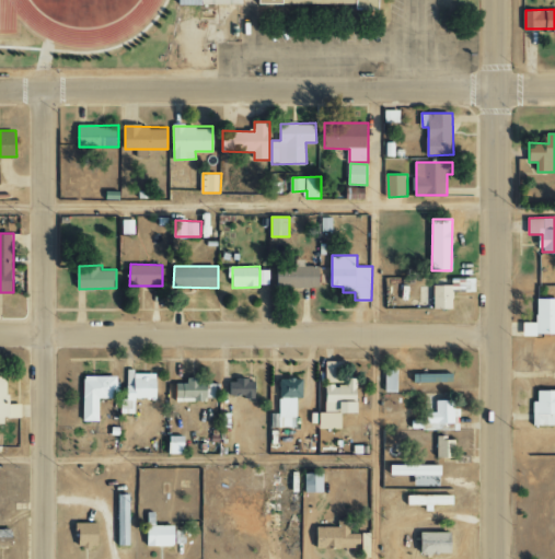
[(322,287),(322,266),(278,267),(279,288),(322,287)]
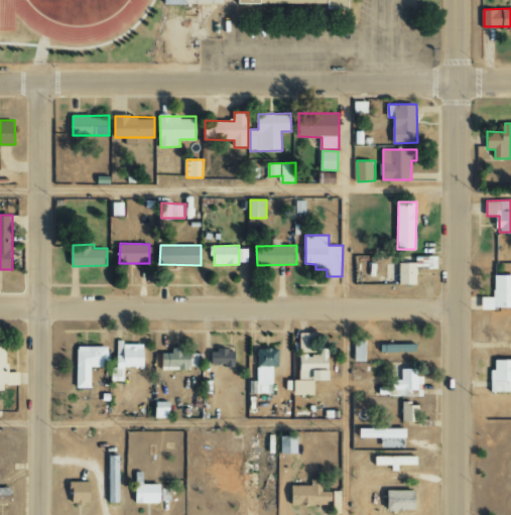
[(241,261),(252,261),(252,249),(241,248),(241,261)]
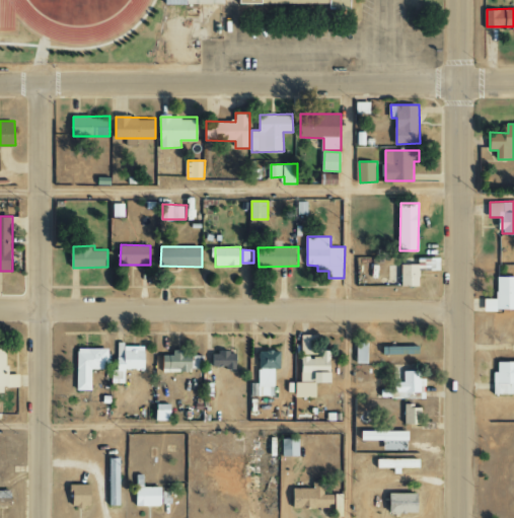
[(420,257),(420,264),(404,264),(404,285),(420,286),(421,269),(441,269),(441,257),(420,257)]
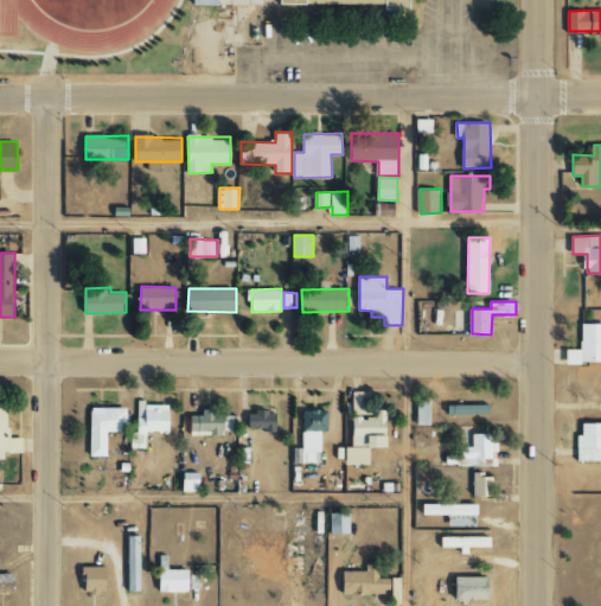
[(471,329),(471,310),(460,310),(460,329),(471,329)]
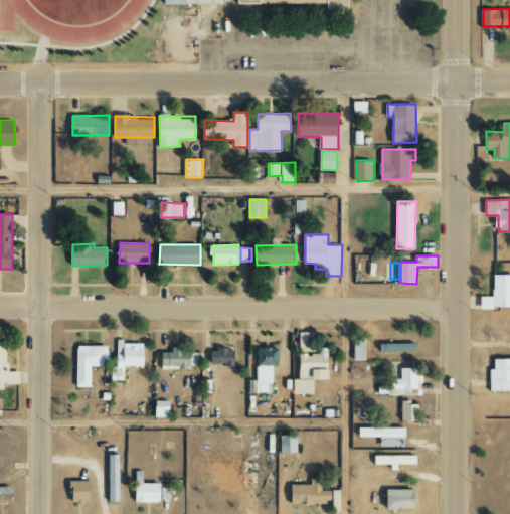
[(509,274),(494,274),(495,296),(481,296),(482,307),(509,307),(509,274)]
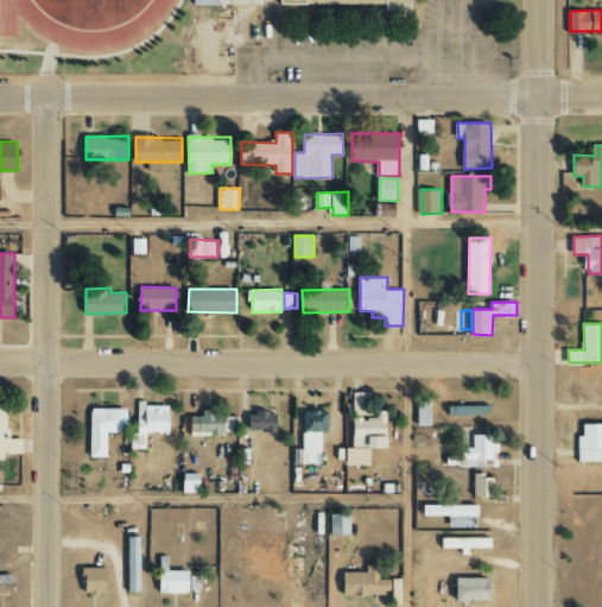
[(432,425),(432,402),(420,402),(420,425),(432,425)]
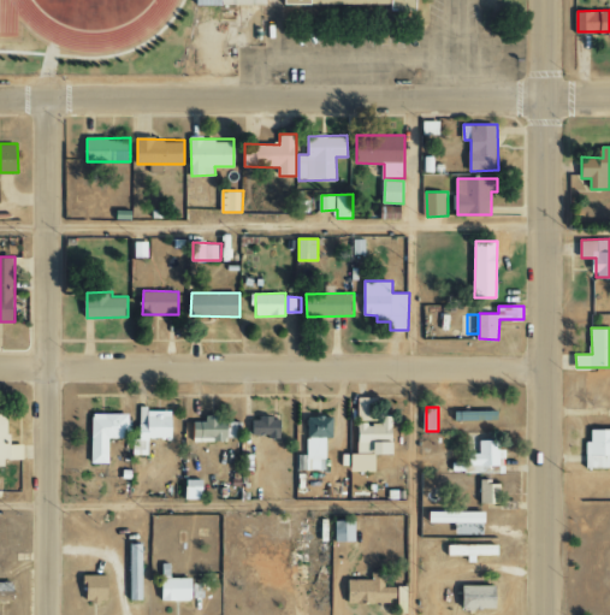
[(135,455),(150,454),(150,439),(172,438),(172,409),(141,409),(141,439),(135,439),(135,455)]
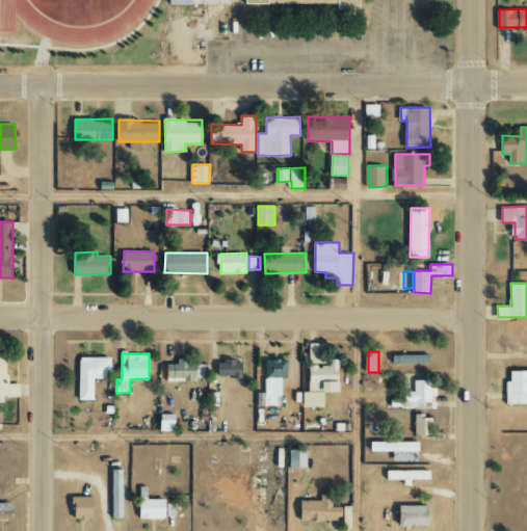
[(0,356),(0,402),(5,402),(5,397),(22,396),(21,383),(8,383),(8,357),(0,356)]
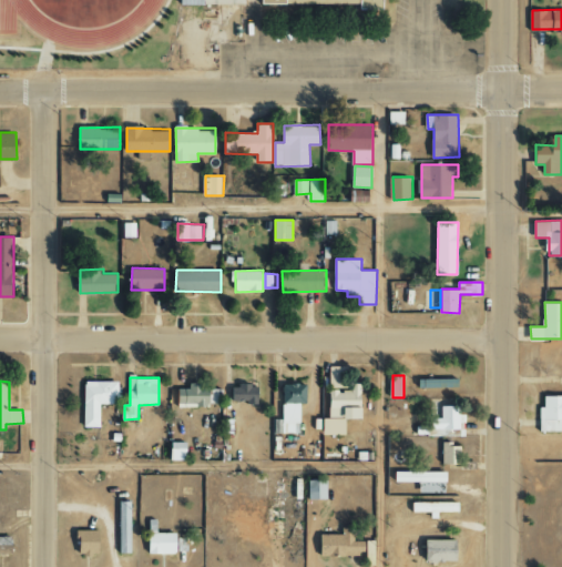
[(85,427),(102,427),(101,404),(120,404),(120,381),(84,381),(85,427)]
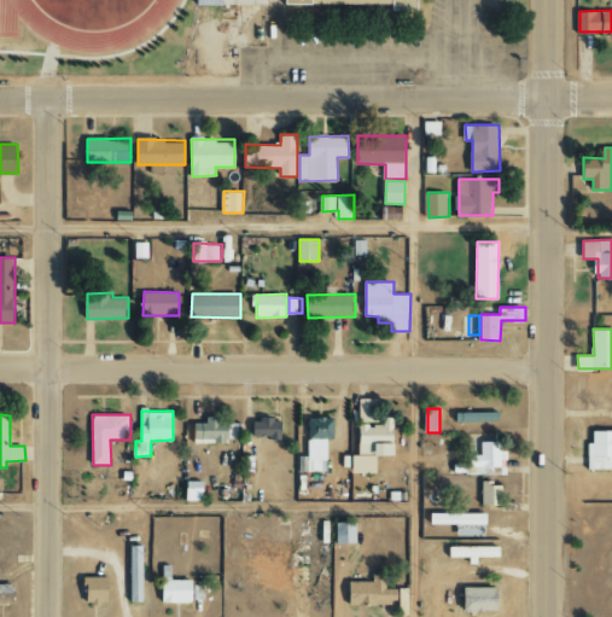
[(309,417),(309,438),(337,440),(338,418),(309,417)]
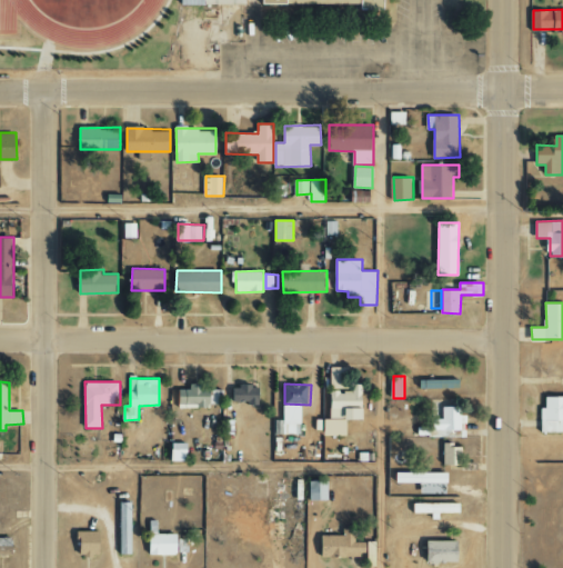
[(224,386),(191,386),(191,388),(179,389),(180,407),(225,406),(224,386)]
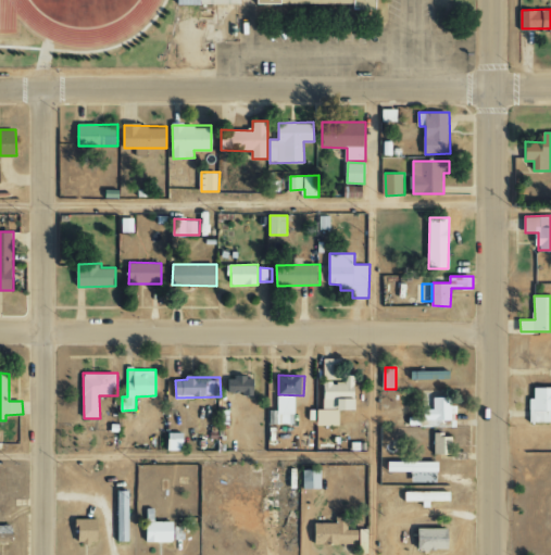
[(257,377),(229,377),(229,393),(257,393),(257,377)]
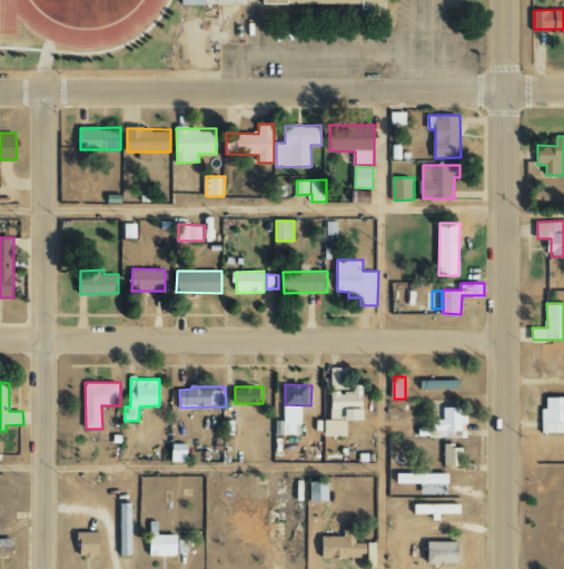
[(543,432),(563,433),(563,396),(547,396),(547,408),(544,408),(543,432)]
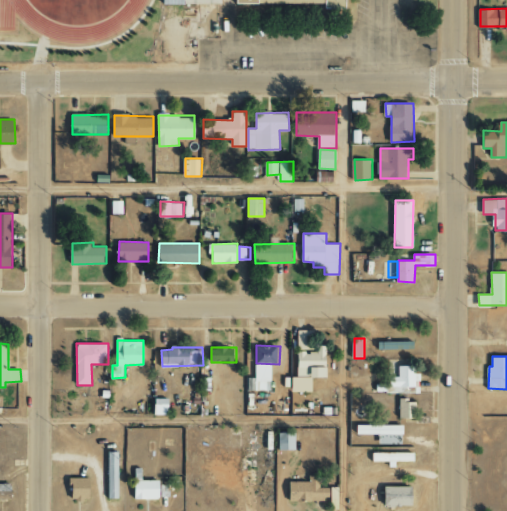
[(417,387),(417,366),(400,366),(400,378),(391,378),(391,387),(417,387)]
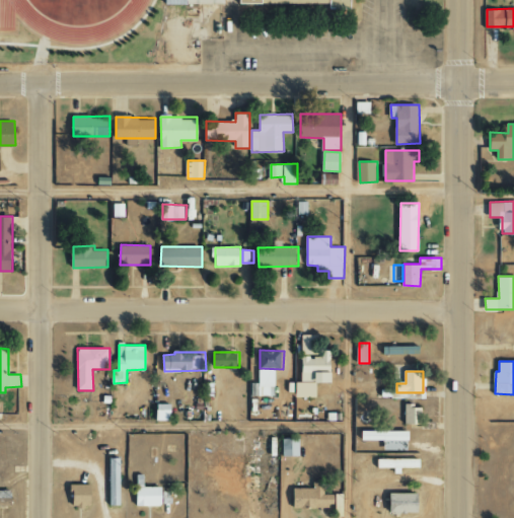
[(275,383),(252,382),(252,395),(275,396),(275,383)]
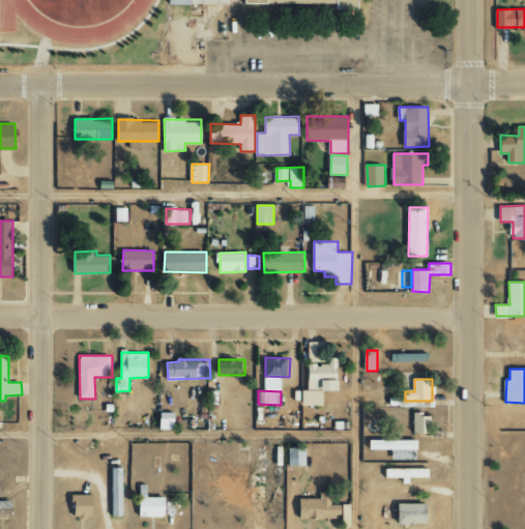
[(174,413),(159,412),(158,429),(174,430),(174,413)]
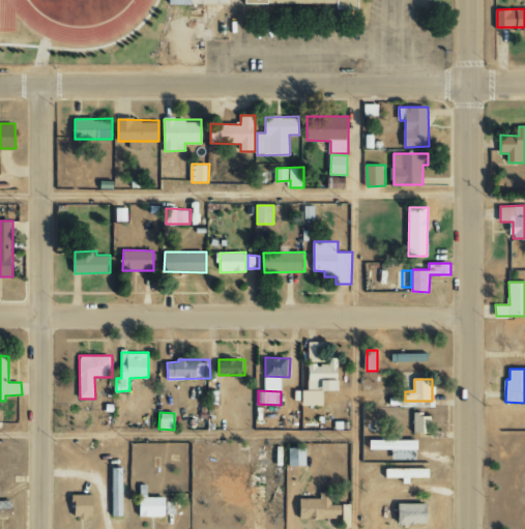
[(415,433),(433,433),(433,413),(415,413),(415,433)]
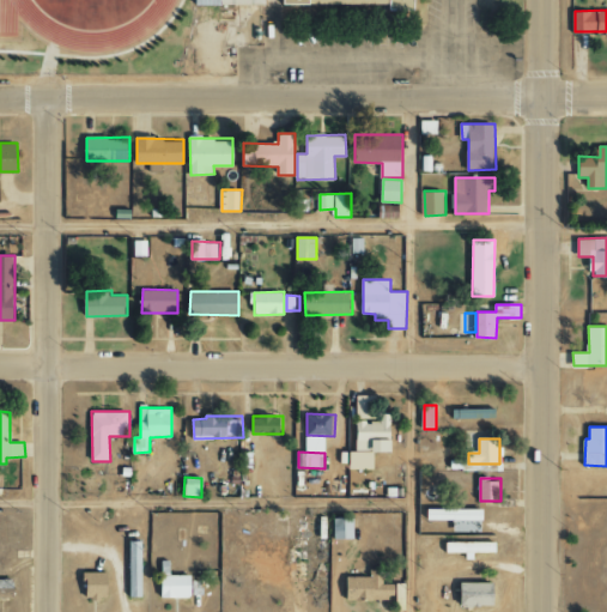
[(334,517),(334,539),(354,539),(354,517),(334,517)]
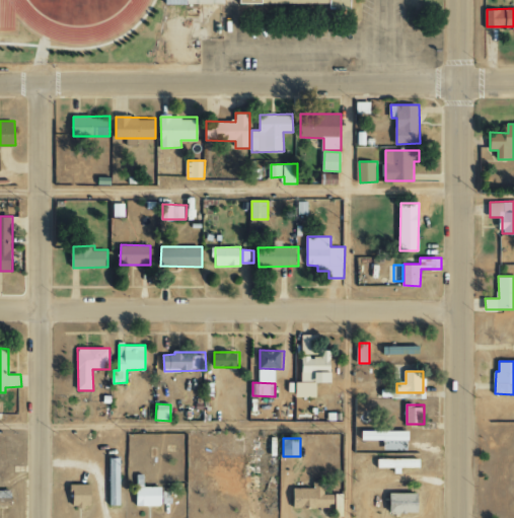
[(109,457),(111,505),(121,505),(120,457),(109,457)]
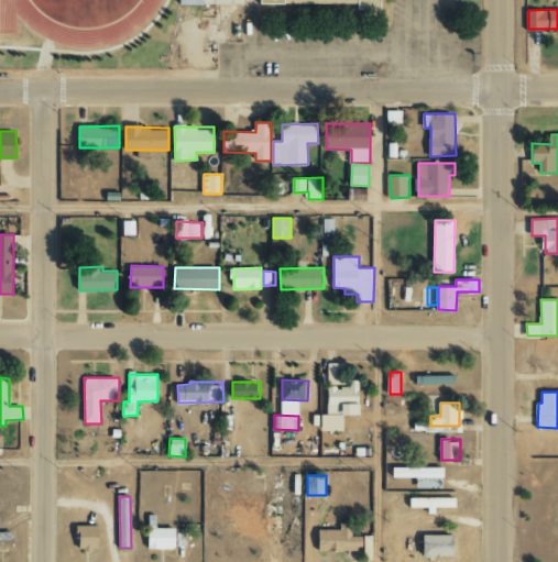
[(457,497),(411,497),(411,507),(430,507),(430,514),(437,514),(437,507),(457,507),(457,497)]
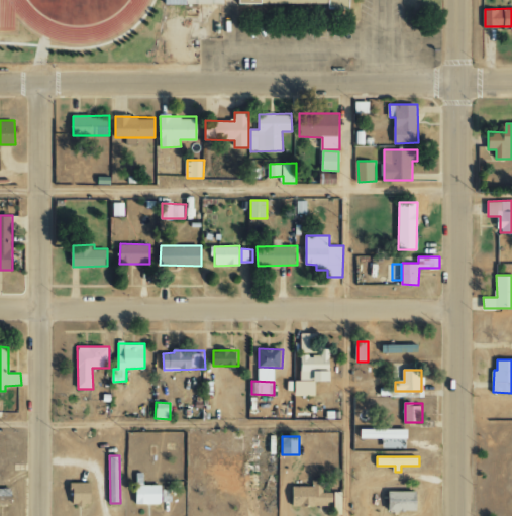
[(313,486),(294,487),(294,506),(332,506),(332,492),(324,493),(324,480),(313,480),(313,486)]
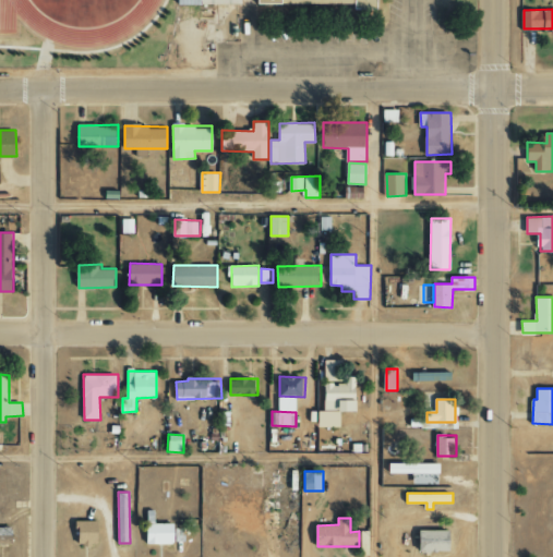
[(97,520),(76,521),(77,545),(97,544),(97,520)]
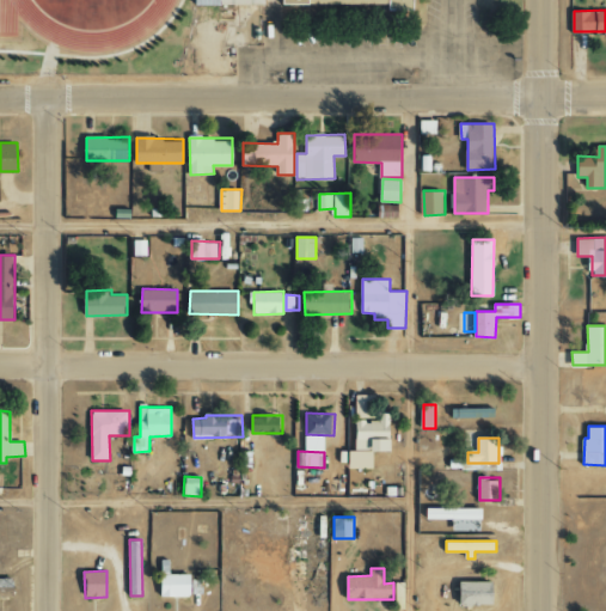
[(191,597),(190,573),(160,574),(161,597),(191,597)]
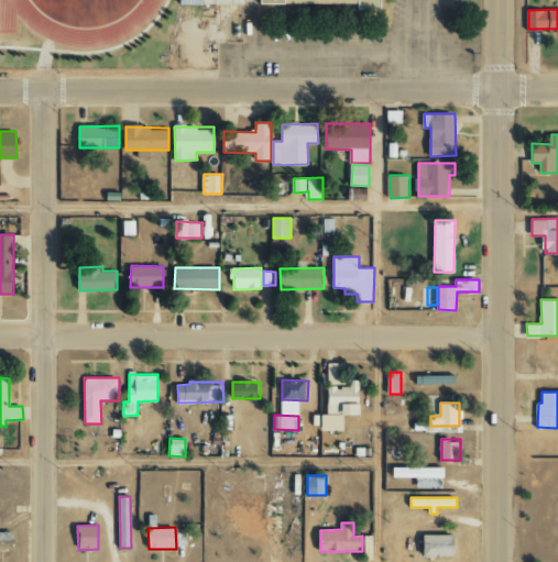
[(453,557),(453,535),(423,535),(423,557),(453,557)]
